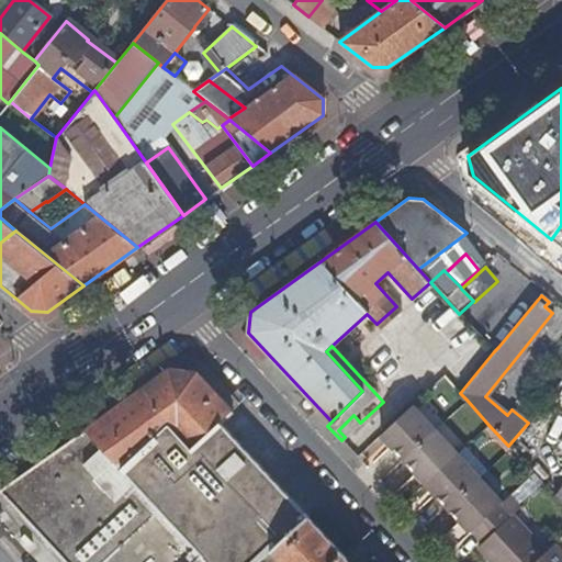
[(195,373),(170,369),(86,429),(121,469),(169,426),(191,450),(218,424),(231,413),(195,373)]
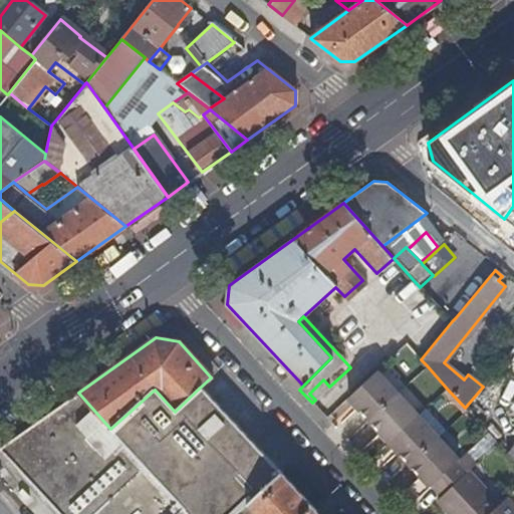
[(398,393),(376,370),(348,397),(369,419),(391,442),(419,415),(398,393)]
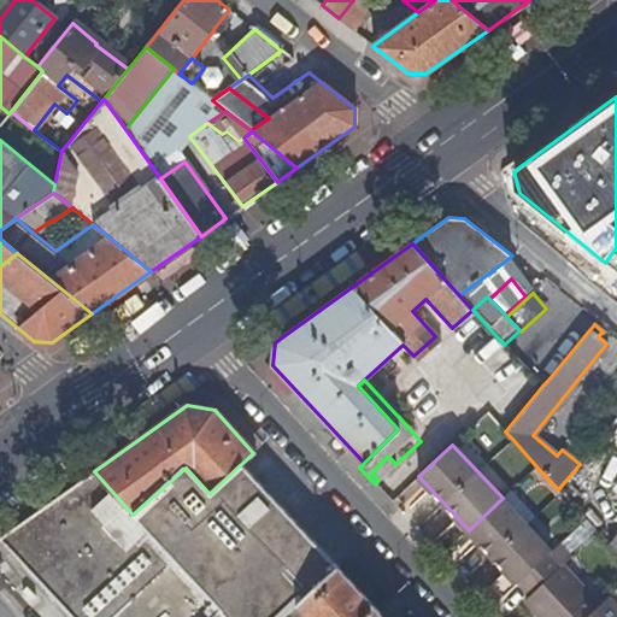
[(371,472),(378,480),(395,464),(388,456),(371,472)]
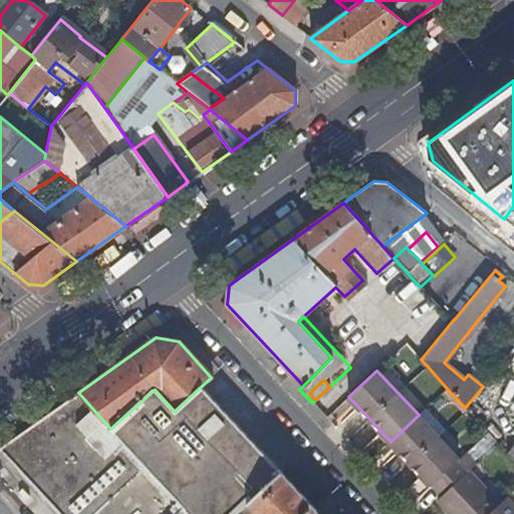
[(254,445),(200,388),(175,412),(155,390),(110,429),(186,509),(254,445)]
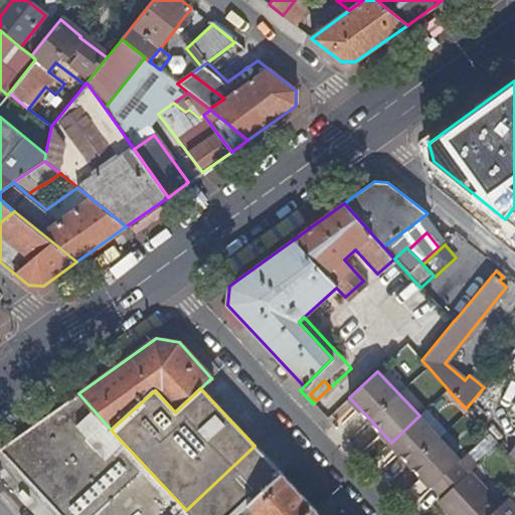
[(280,474),(254,446),(186,510),(111,430),(78,393),(0,449),(0,450),(60,514),(234,514),(247,503),(280,474)]
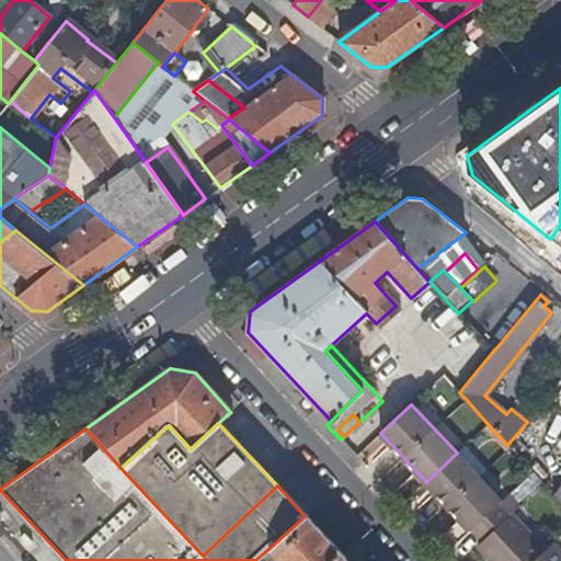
[(478,476),(457,453),(426,482),(447,505),(470,530),(472,528),(500,502),(502,501),(478,476)]
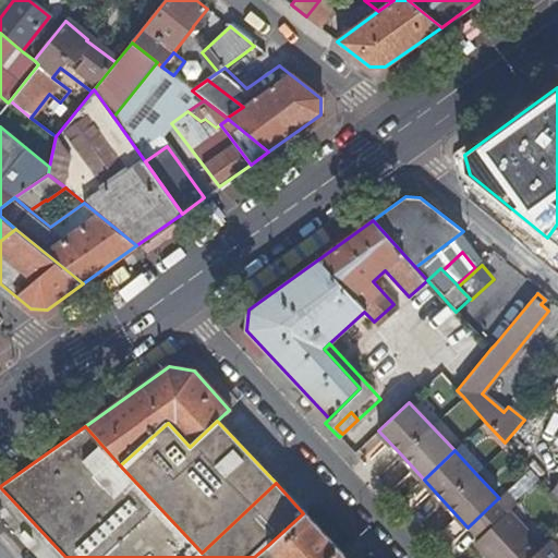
[(525,474),(507,489),(514,499),(534,484),(525,474)]
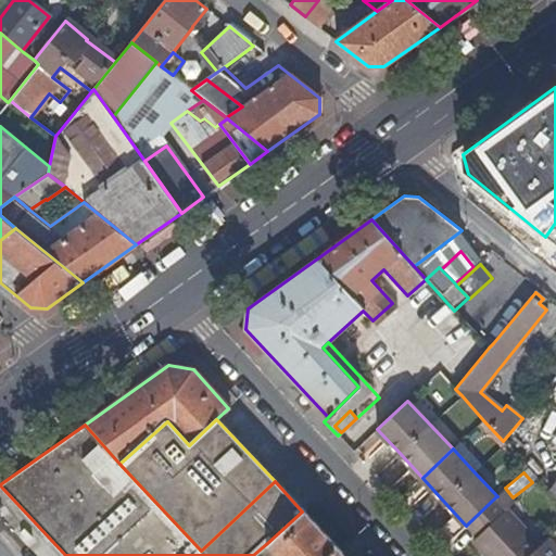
[(527,555),(540,545),(495,497),(468,523),(479,535),(474,540),(488,555),(527,555)]
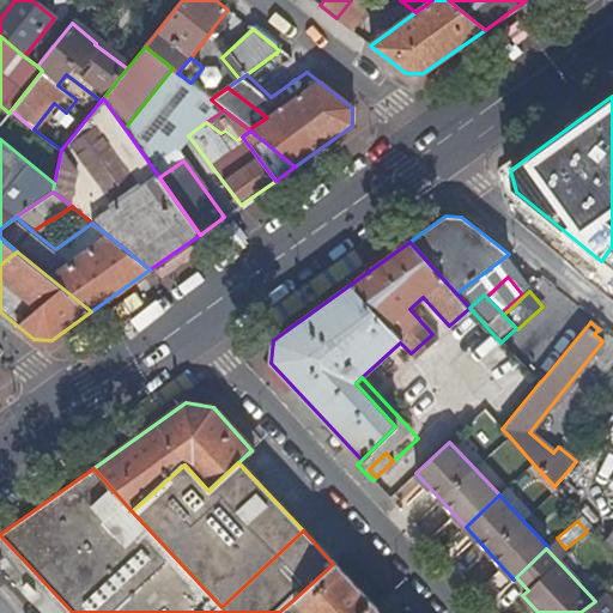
[(295,599),(307,612),(378,612),(333,564),(295,599)]
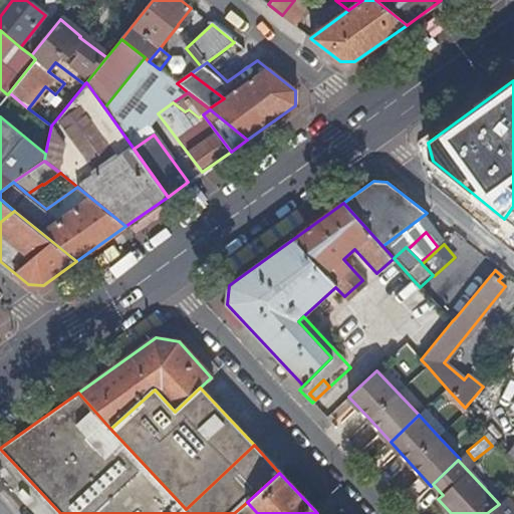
[(513,513),(513,506),(506,498),(499,504),(487,513),(513,513)]
